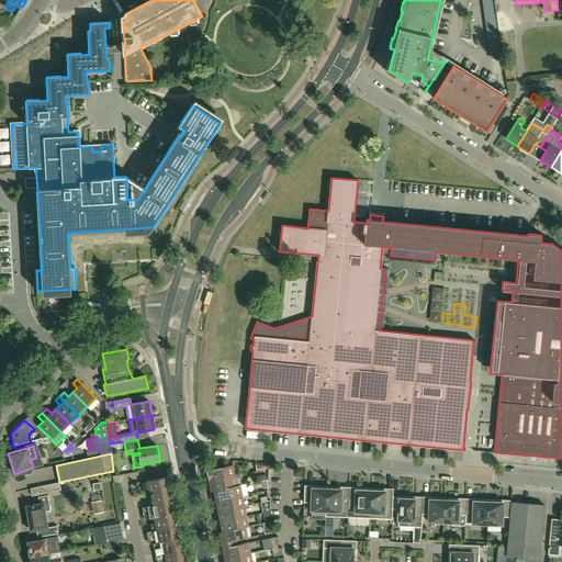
[(209,481),(234,476),(232,465),(206,471),(209,481)]
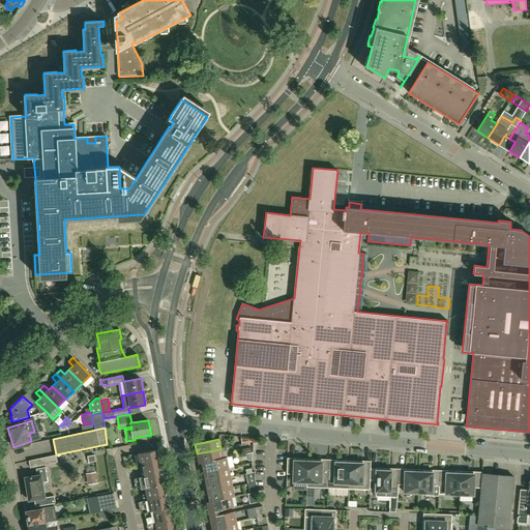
[(226,449),(228,457),(240,453),(239,447),(226,449)]
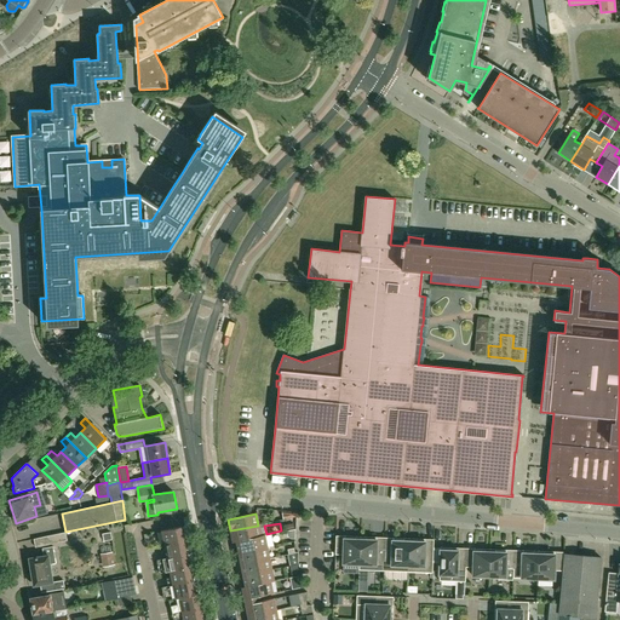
[(260,537),(258,526),(230,530),(233,543),(236,543),(236,541),(260,537)]
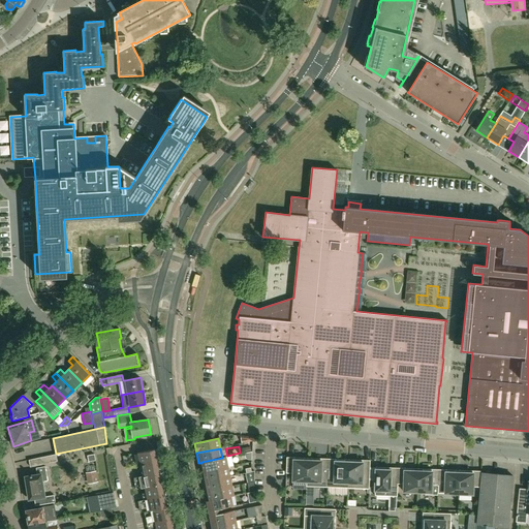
[(157,461),(154,449),(137,453),(141,465),(157,461)]
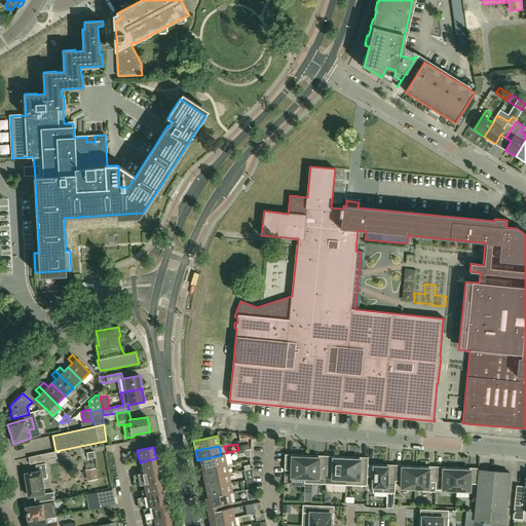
[(95,458),(94,450),(83,452),(85,459),(95,458)]
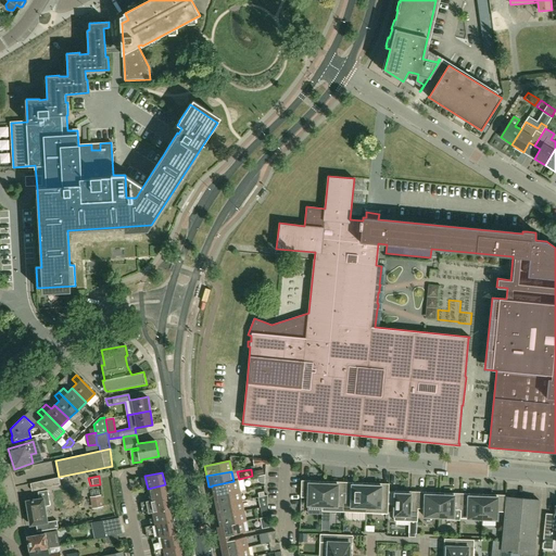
[(60,485),(59,477),(41,481),(42,489),(60,485)]
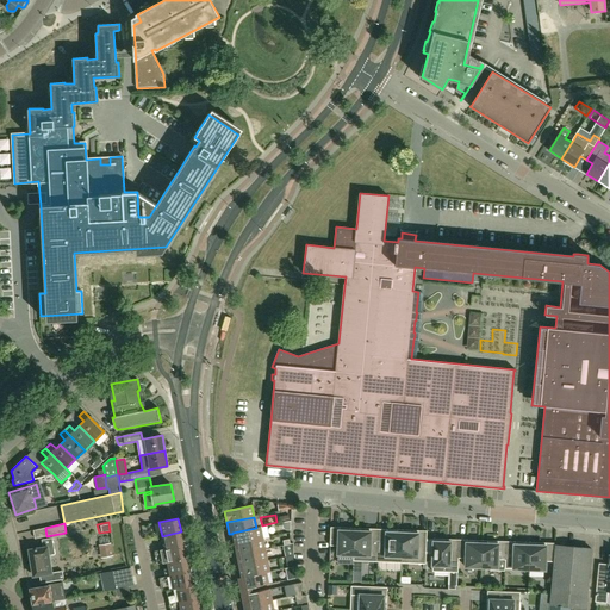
[(262,539),(267,537),(265,527),(260,528),(259,527),(256,528),(232,533),(232,534),(235,545),(262,539)]
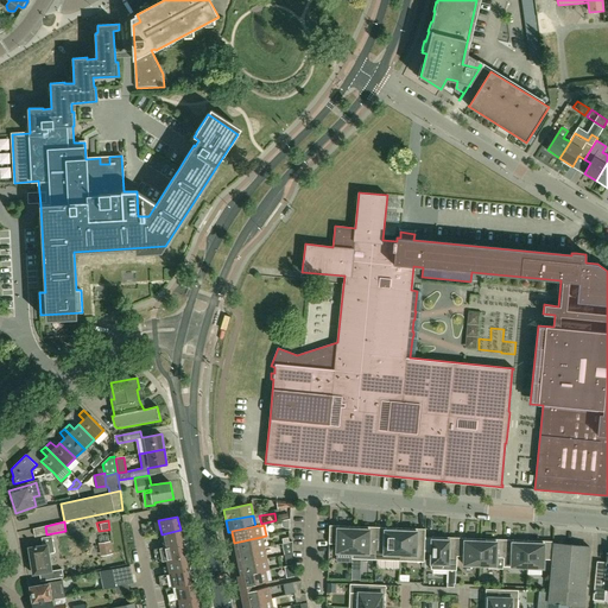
[(353,551),(354,526),(348,526),(348,530),(339,529),(339,526),(330,526),(329,544),(337,544),(337,552),(353,553),(353,551)]
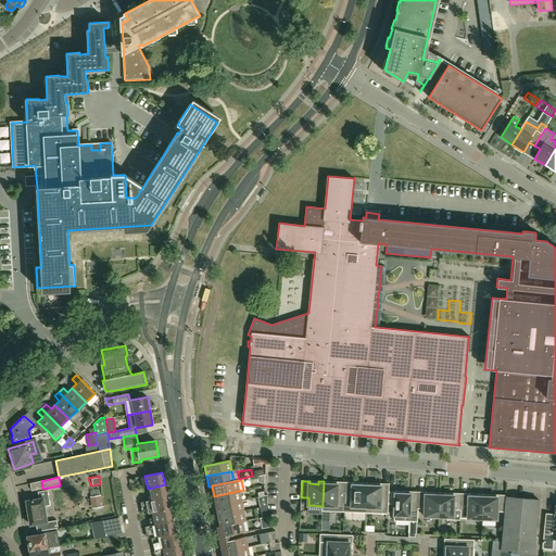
[(344,513),(345,482),(338,482),(338,485),(329,484),(329,482),(324,481),(323,504),(323,506),(323,512),(344,513)]
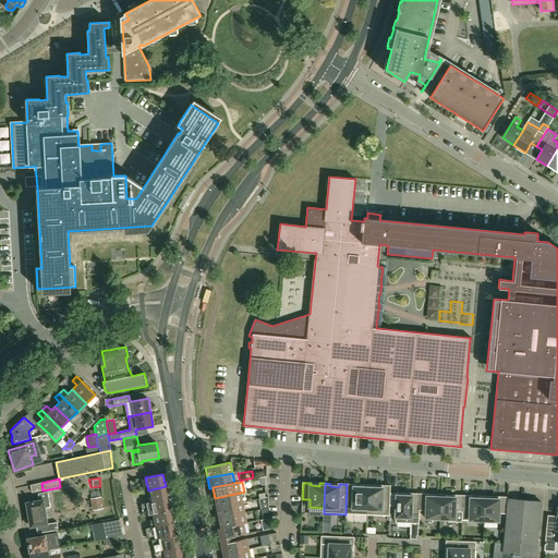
[(367,514),(368,485),(347,484),(346,514),(367,514)]
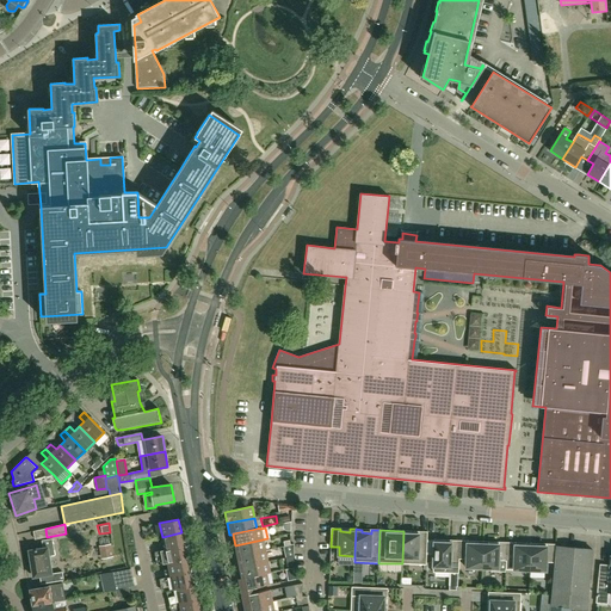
[(426,565),(427,532),(419,532),(419,535),(409,535),(409,531),(403,531),(402,563),(426,565)]
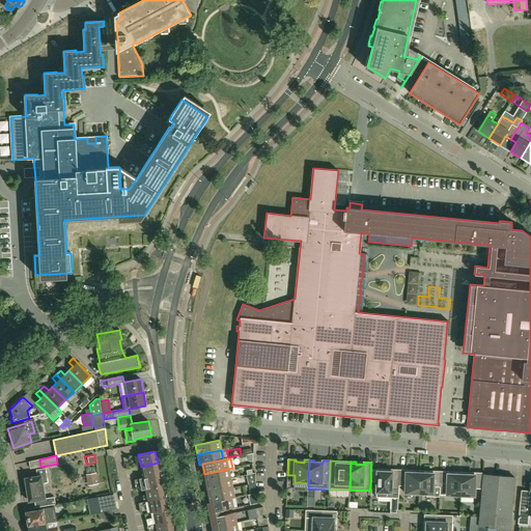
[(160,474),(158,463),(141,467),(143,478),(160,474)]
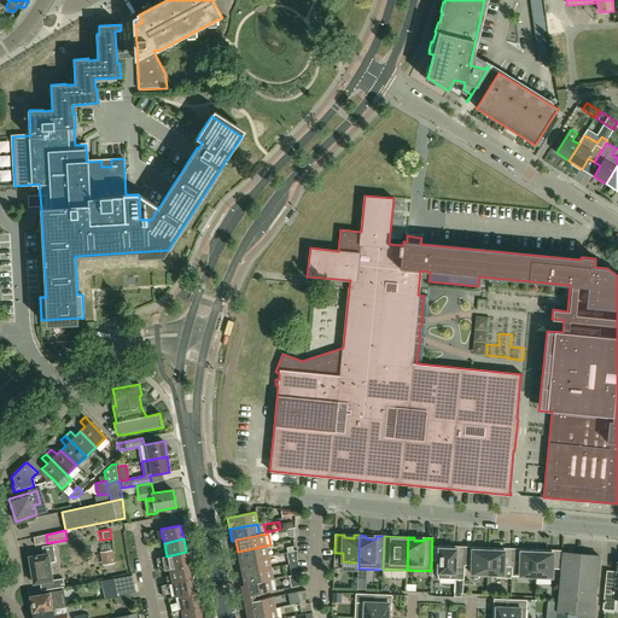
[(40,583),(41,590),(65,587),(64,578),(53,581),(50,563),(56,561),(53,544),(42,547),(44,554),(29,557),(34,584),(40,583)]
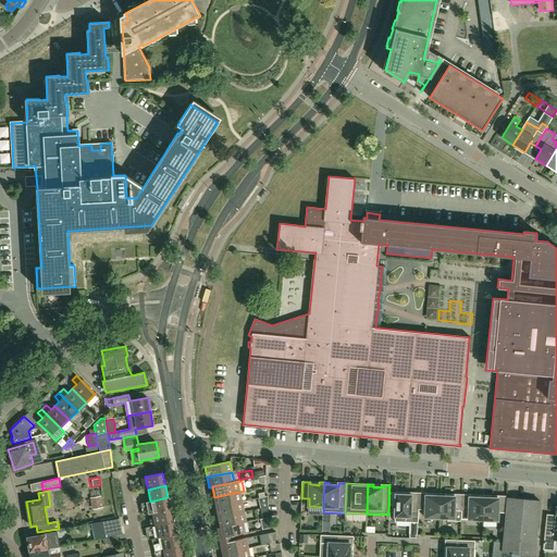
[(242,502),(239,492),(214,497),(217,507),(242,502)]
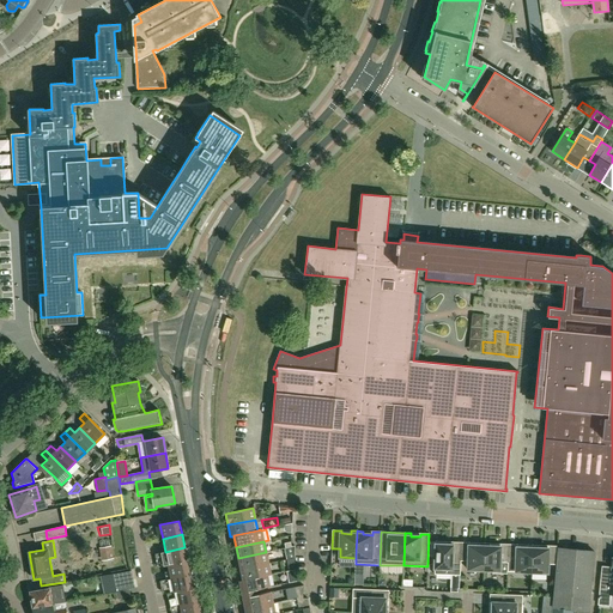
[(461,562),(461,542),(447,542),(447,545),(436,545),(435,575),(451,575),(460,576),(461,562)]
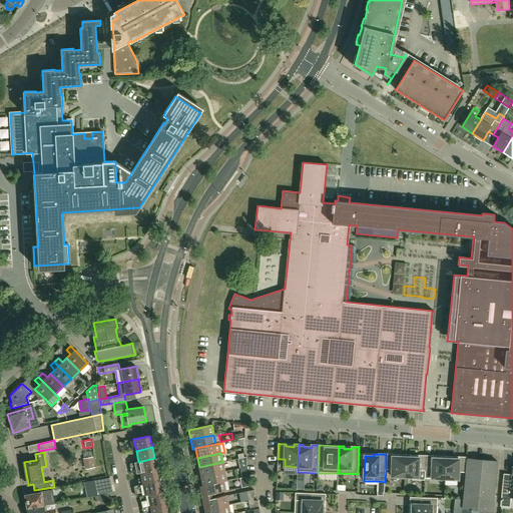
[(405,478),(406,455),(401,455),(401,457),(393,457),(393,454),(386,454),(386,470),(392,470),(392,477),(405,478)]
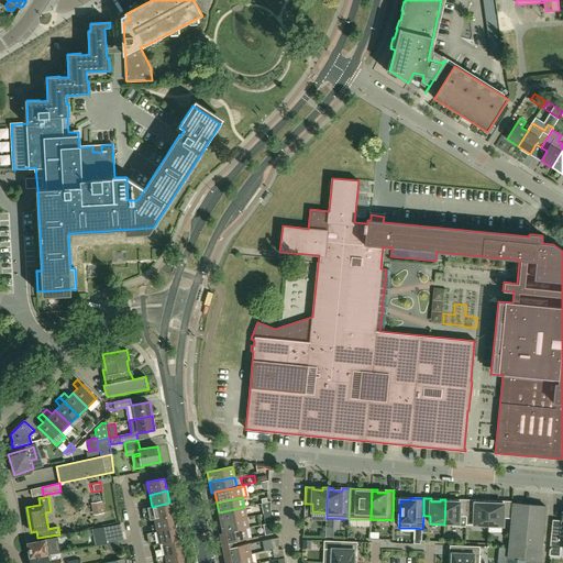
[(466,517),(467,500),(445,499),(444,525),(460,525),(460,517),(466,517)]
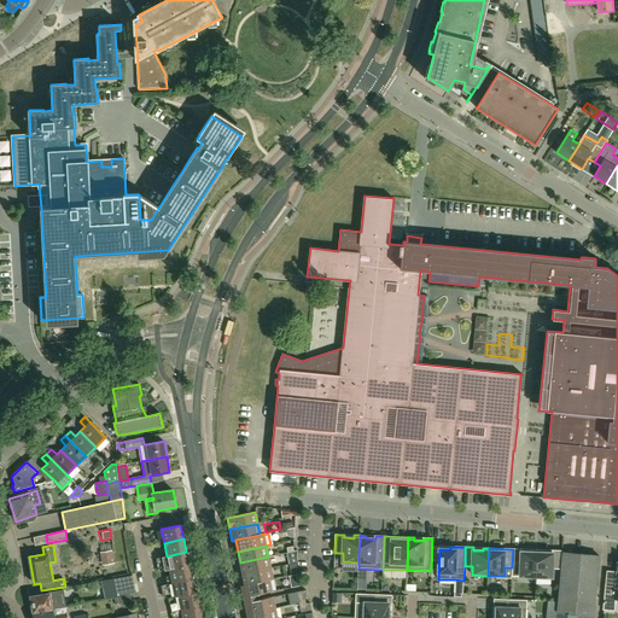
[(536,577),(537,549),(531,549),(531,553),(522,552),(522,549),(513,549),(512,567),(512,576),(536,577)]
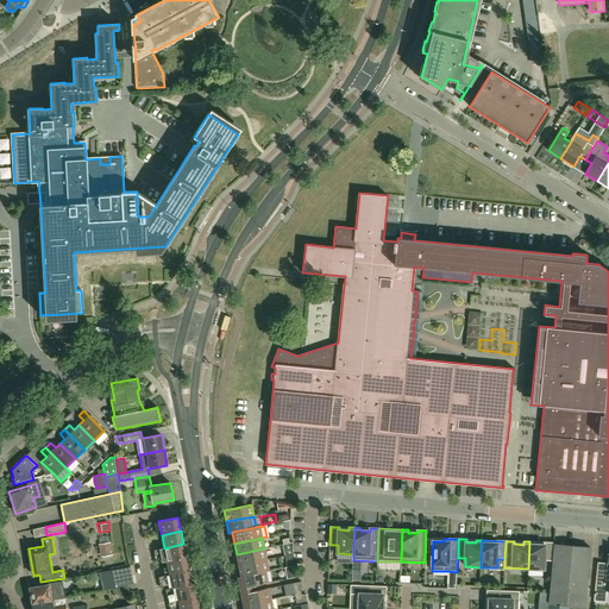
[(553,562),(553,542),(545,542),(545,545),(535,545),(535,542),(529,541),(528,569),(545,570),(545,560),(553,562)]
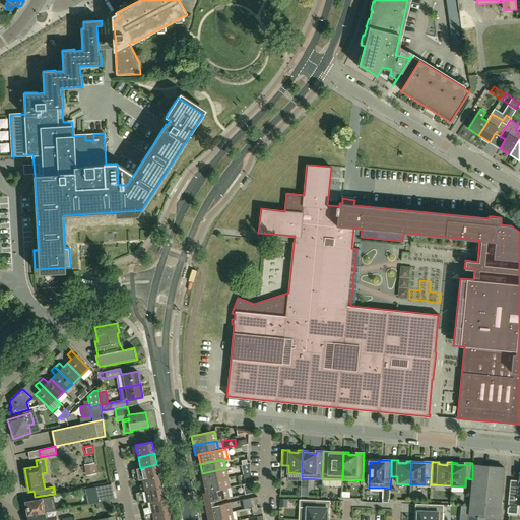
[(96,473),(94,463),(84,465),(86,475),(96,473)]
